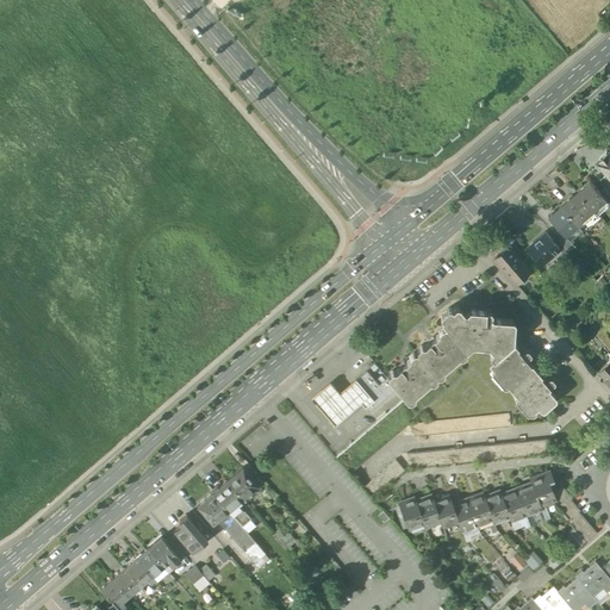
[(609,150),(608,154),(607,153),(601,157),(602,159),(597,163),(607,174),(609,178),(609,150)]
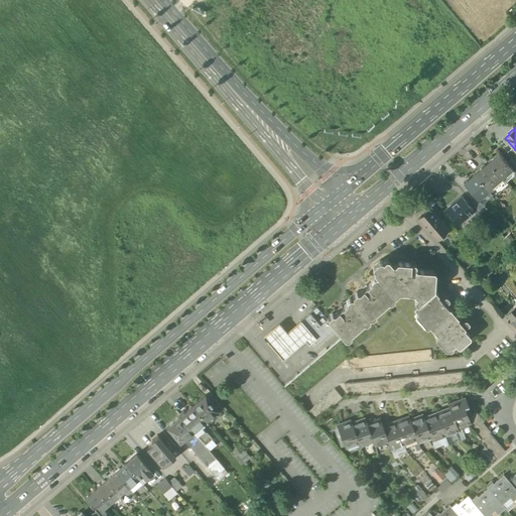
[(515,150),(513,147),(507,152),(512,158),(515,162),(515,150)]
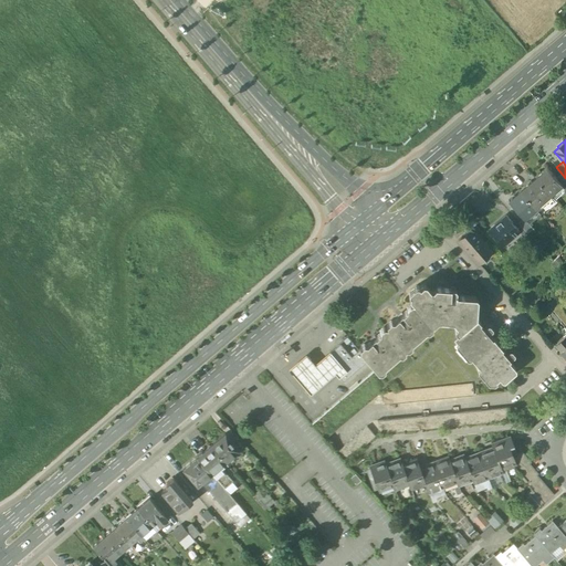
[(556,178),(547,168),(536,178),(552,196),(563,187),(563,186),(556,178)]
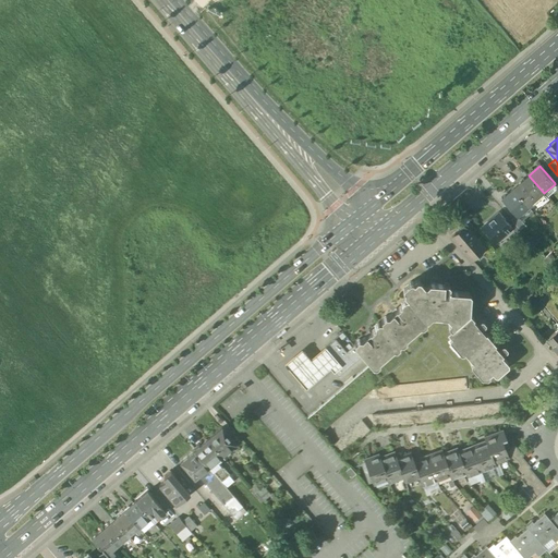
[(557,184),(557,176),(554,171),(548,176),(555,183),(555,184),(556,186),(557,184)]
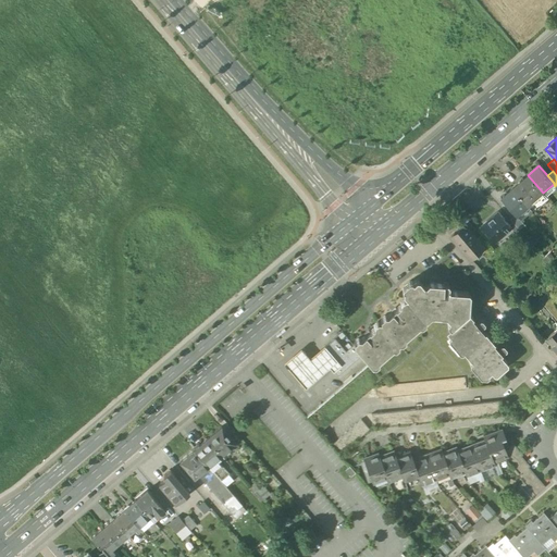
[(528,175),(512,188),(527,206),(543,193),(528,175)]
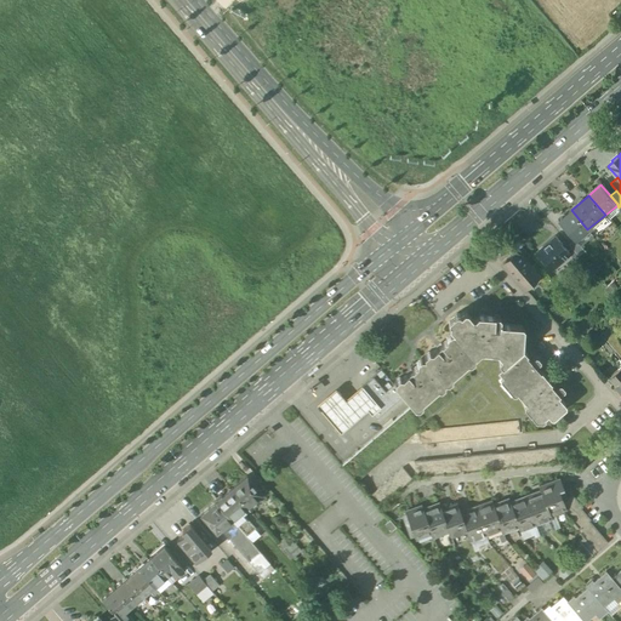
[(587,229),(571,210),(557,222),(574,240),(574,241),(575,241),(587,229)]
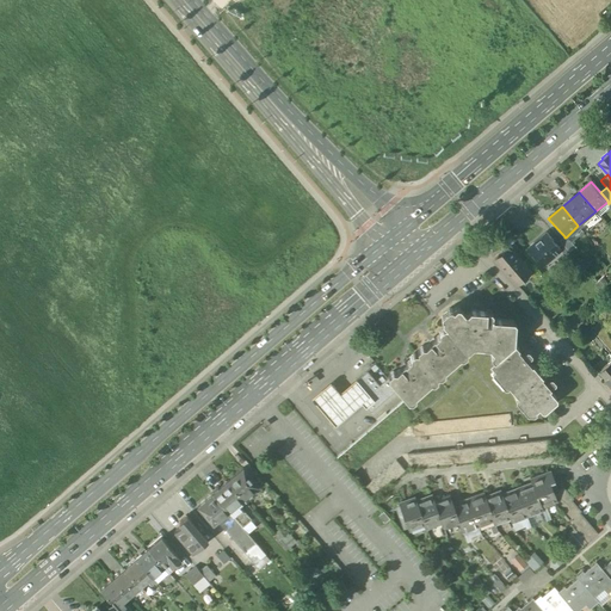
[(545,233),(528,250),(539,264),(549,255),(550,258),(560,250),(545,233)]
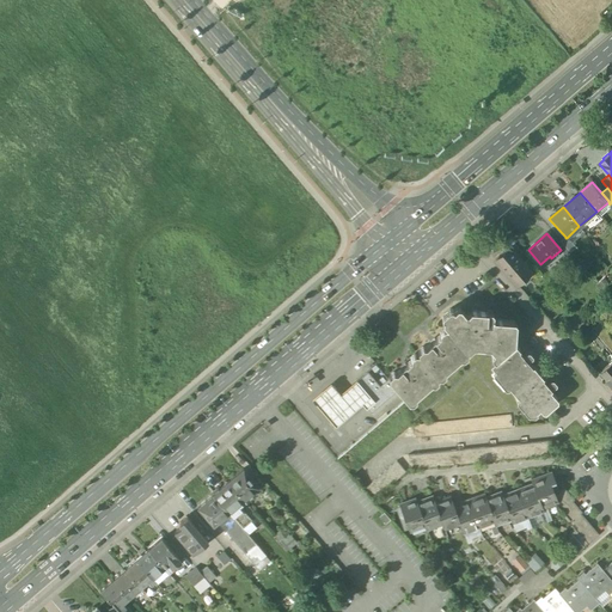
[(575,248),(567,238),(565,238),(565,237),(561,242),(569,252),(575,248)]
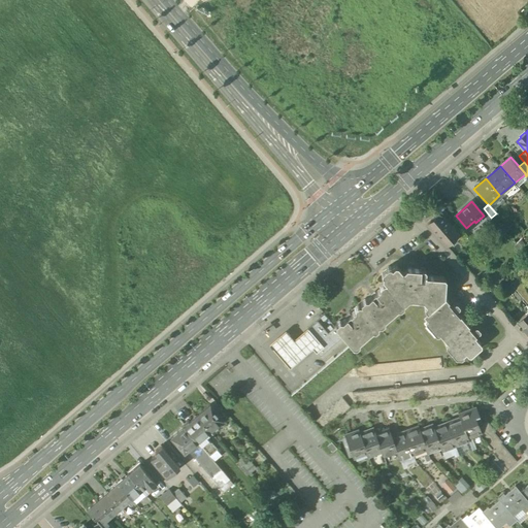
[(456,233),(438,213),(427,223),(444,243),(456,233)]
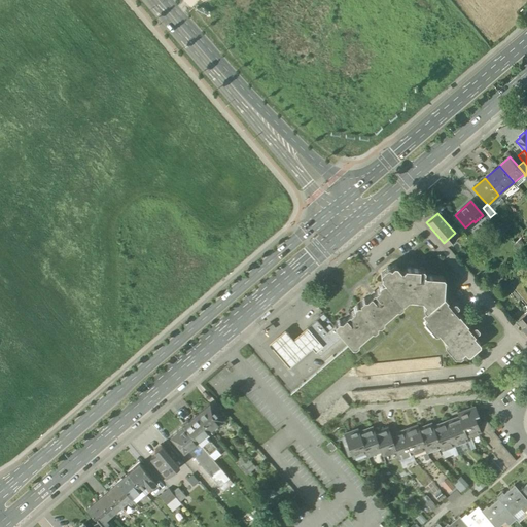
[(423,269),(406,268),(400,272),(395,266),(393,265),(381,276),(381,278),(385,283),(399,300),(406,294),(410,295),(410,299),(416,300),(416,295),(422,296),(421,300),(429,308),(443,296),(445,278),(443,276),(424,275),(424,271),(423,269)]
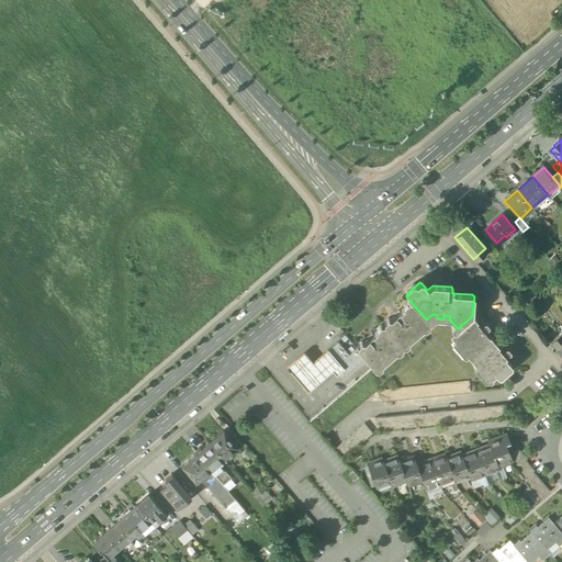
[(411,302),(384,325),(403,346),(429,323),(426,319),(411,302)]
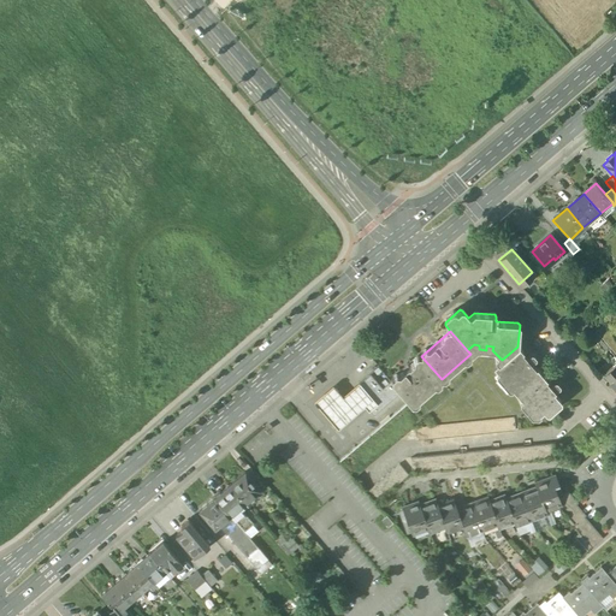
[(502,360),(493,367),(516,395),(542,374),(537,368),(533,371),(528,367),(535,360),(535,359),(533,355),(531,355),(523,361),(519,355),(522,353),(517,347),(502,360)]
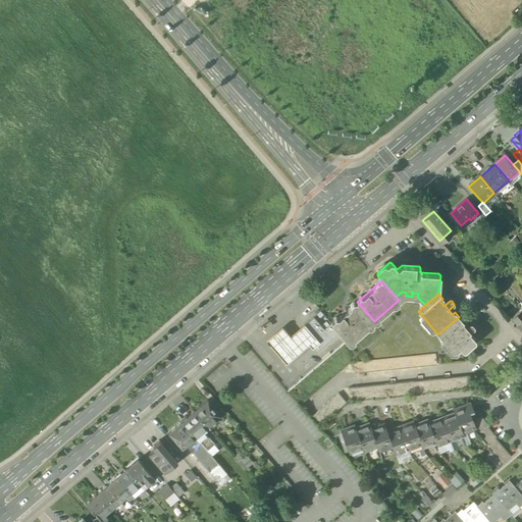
[(357,302),(331,323),(349,343),(374,321),(357,302)]
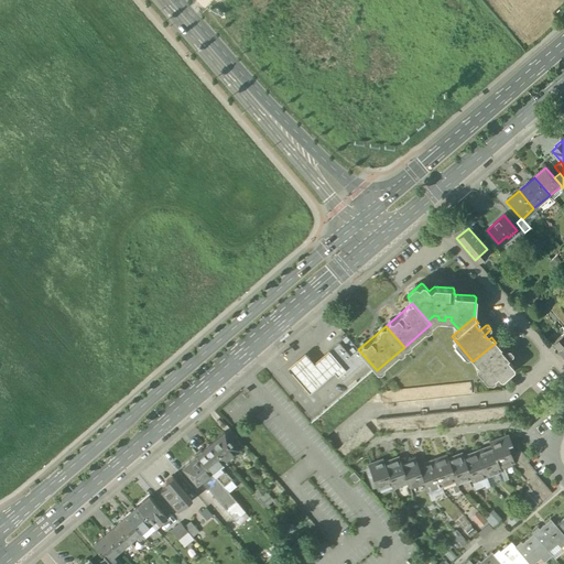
[(563,334),(554,343),(560,349),(563,354),(563,334)]
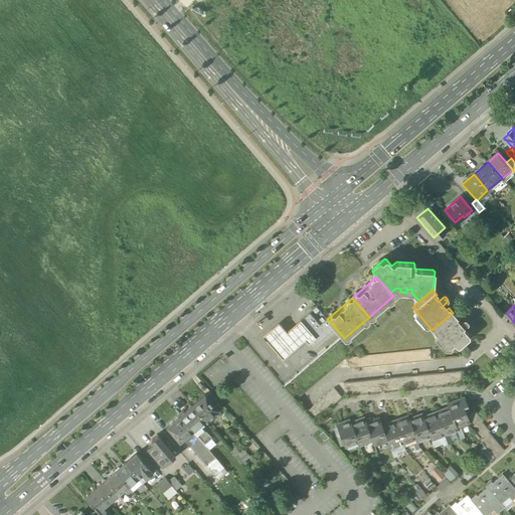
[(320,325),(310,313),(301,320),(315,337),(309,343),(312,347),(334,328),(326,319),(320,325)]
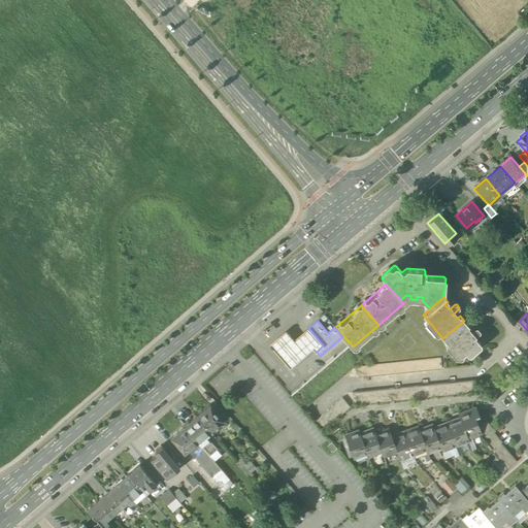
[(464,321),(442,338),(457,355),(463,356),(466,353),(468,356),(470,356),(481,348),(481,344),(474,337),(480,333),(480,331),(477,328),(475,328),(469,333),(465,328),(468,326),(464,321)]
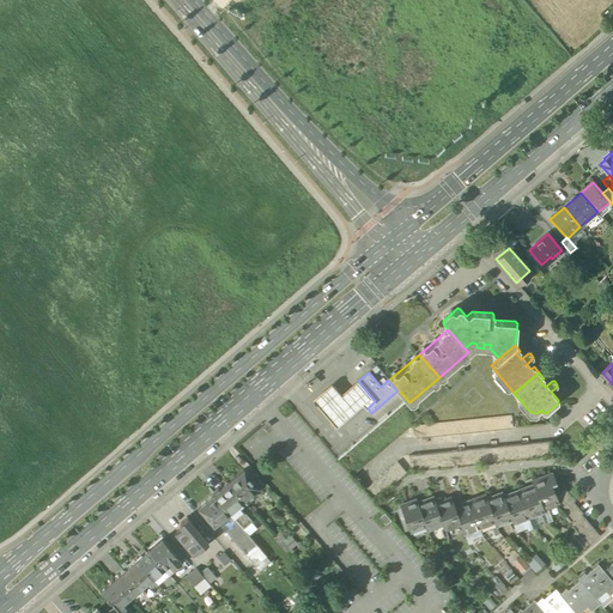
[(341,395),(332,384),(314,400),(337,426),(363,404),(366,408),(368,408),(366,407),(374,401),(357,382),(358,381),(341,395)]
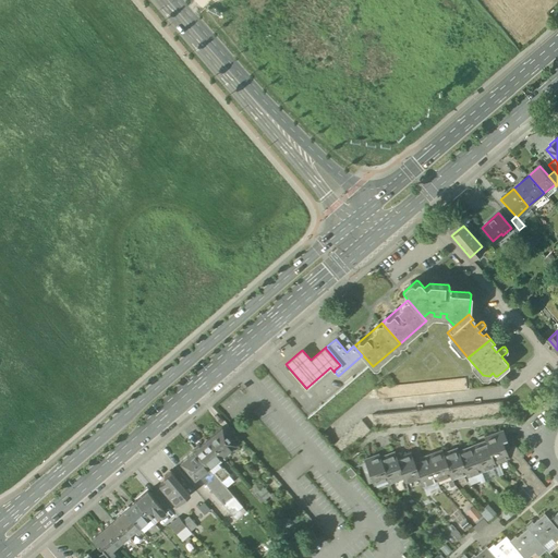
[(370,431),(362,422),(358,425),(365,435),(370,431)]
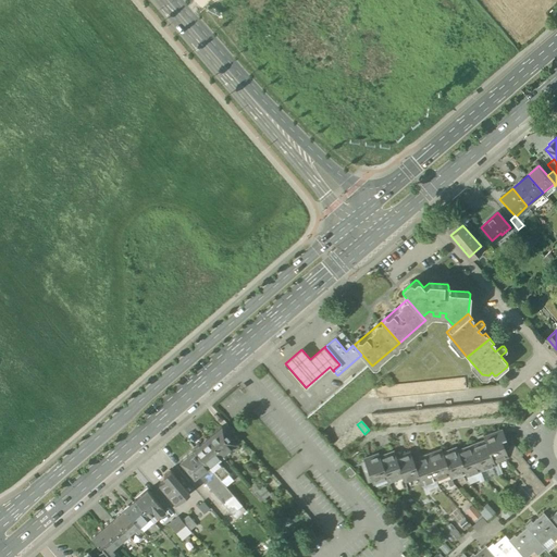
[(364,434),(357,424),(351,429),(359,438),(364,434)]
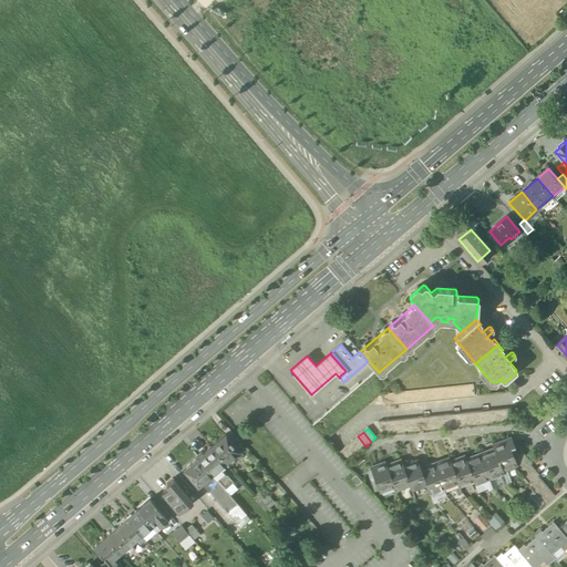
[(226,434),(212,446),(226,463),(232,457),(240,451),(226,434)]
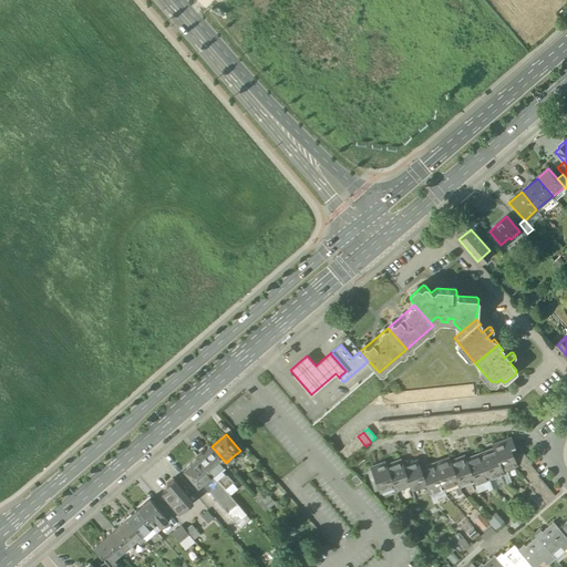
[(366,446),(358,436),(353,441),(361,451),(366,446)]
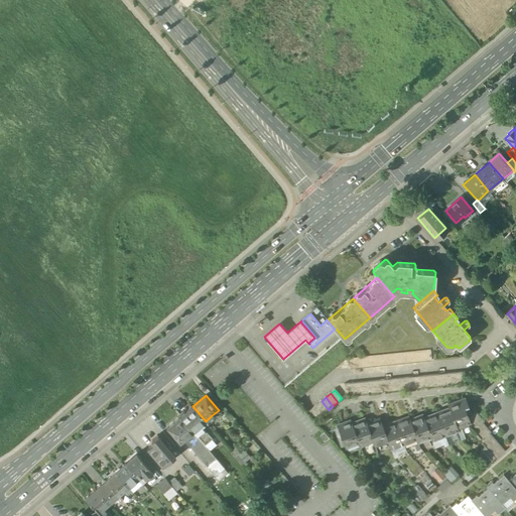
[(464,397),(454,401),(456,407),(466,403),(464,397)]
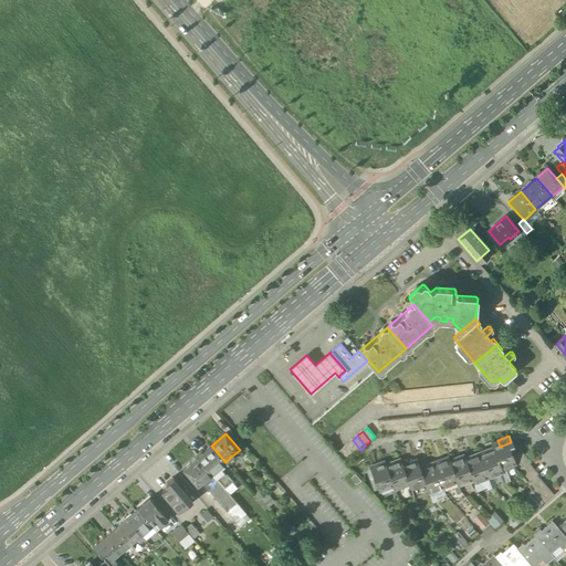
[(360,450),(353,440),(347,444),(356,454),(360,450)]
